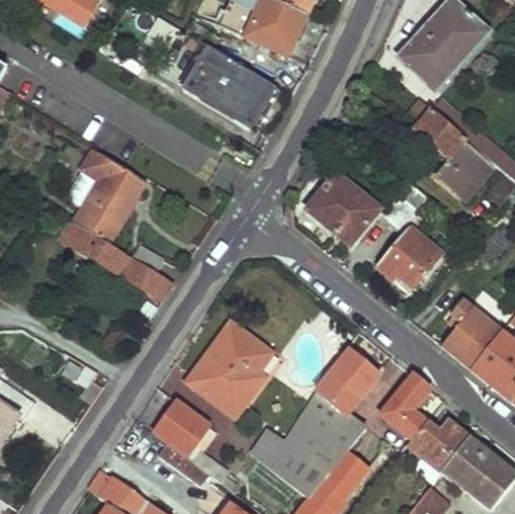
[(52,0),(89,17),(97,0),(52,0)]
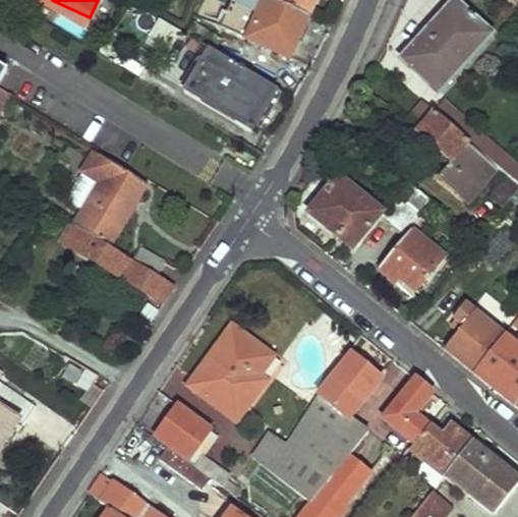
[(230,0),(220,24),(287,54),(306,13),(277,0),(230,0)]
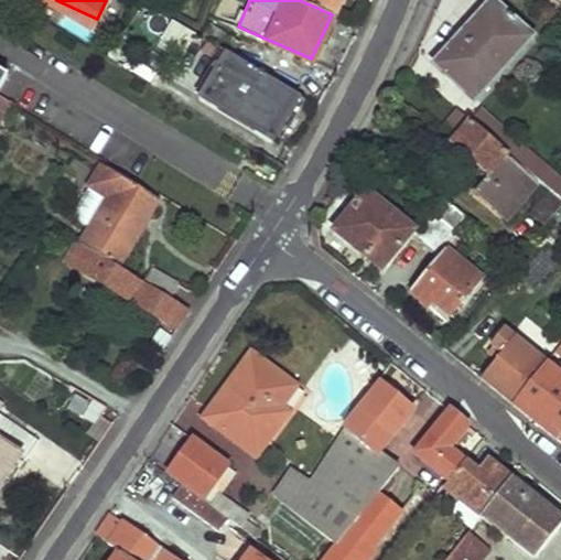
[(300,0),(332,14),(337,0),(300,0)]
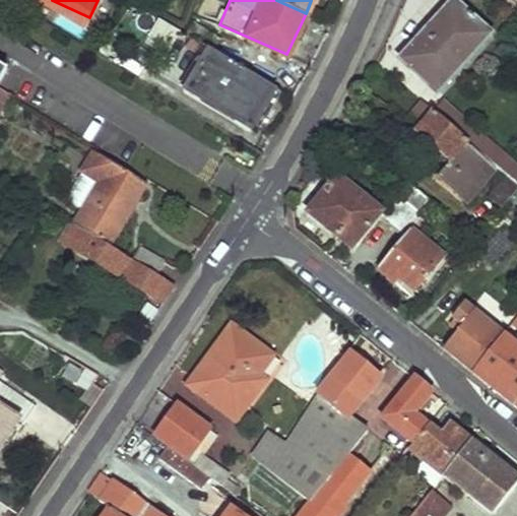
[(449,0),(402,56),(439,89),(491,29),(457,0),(449,0)]
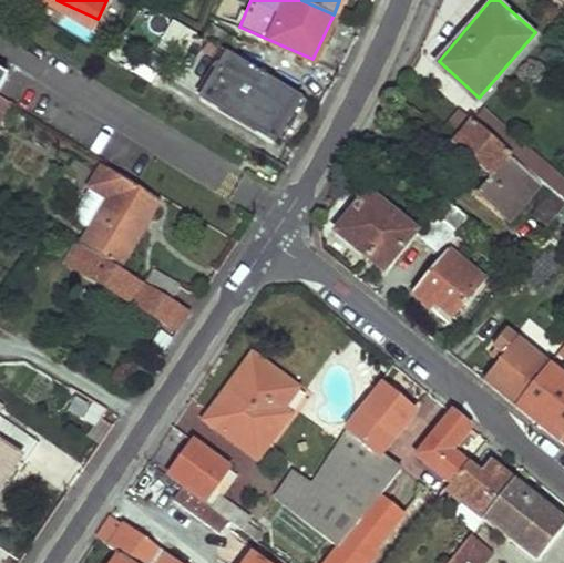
[(241,40),(211,22),(203,34),(227,49),(233,53),(241,40)]
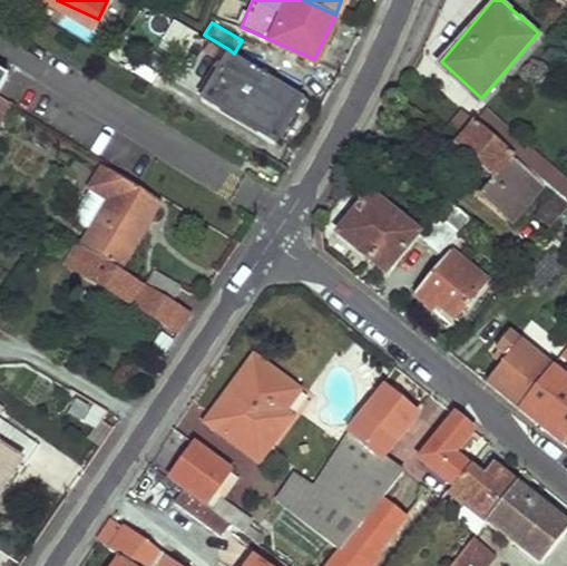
[(234,54),(228,49),(202,93),(275,137),(300,94),(234,54)]
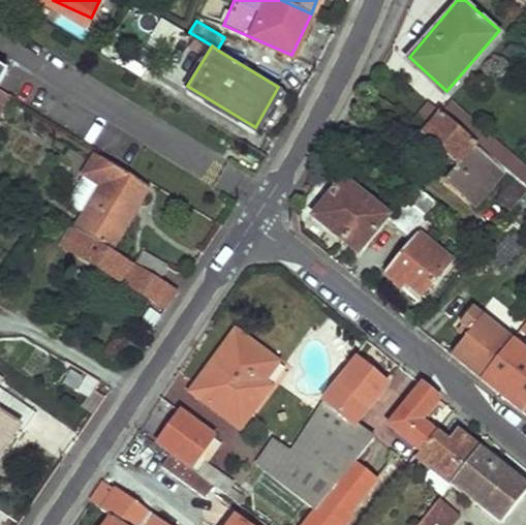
[(0,88),(2,85),(12,67),(0,59),(0,88)]
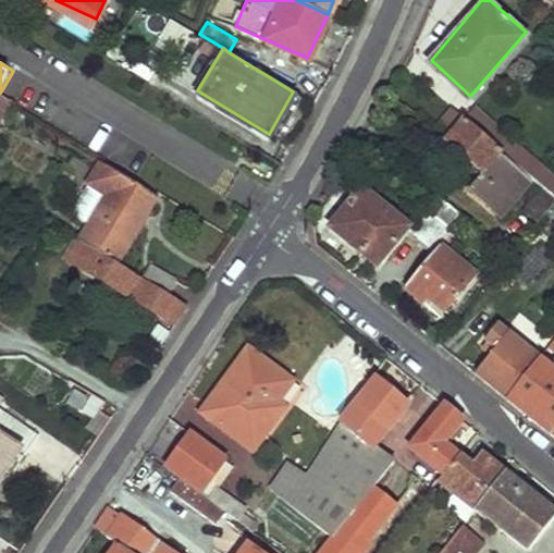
[(2,89),(0,93),(0,128),(16,98),(2,89)]
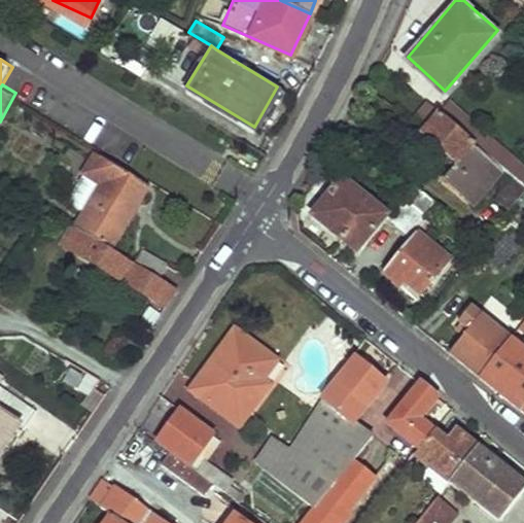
[(444,176),(467,196),(495,161),(465,134),(442,111),(424,129),(457,158),(453,164),(444,176)]
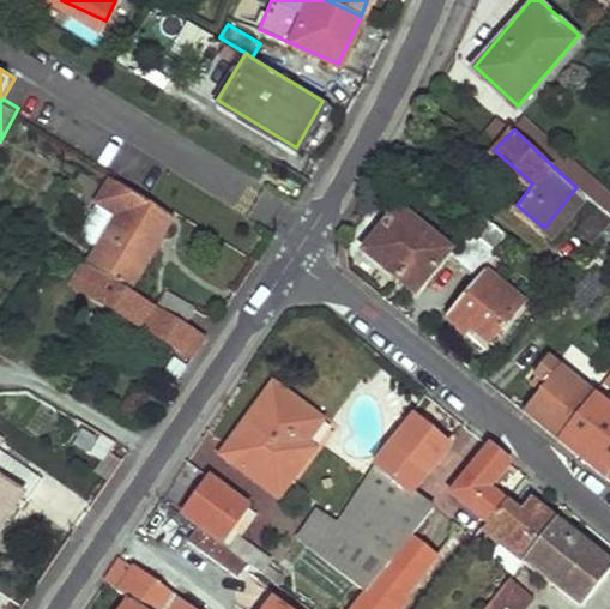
[(585,196),(609,218),(609,191),(555,142),(542,156),(577,187),(585,196)]
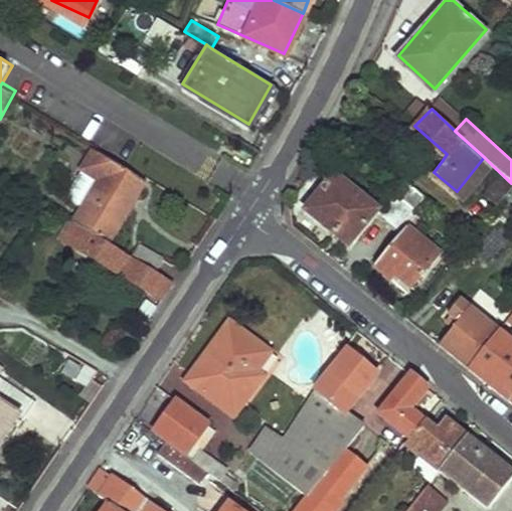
[(410,132),(443,160),(447,154),(414,126),(410,132)]
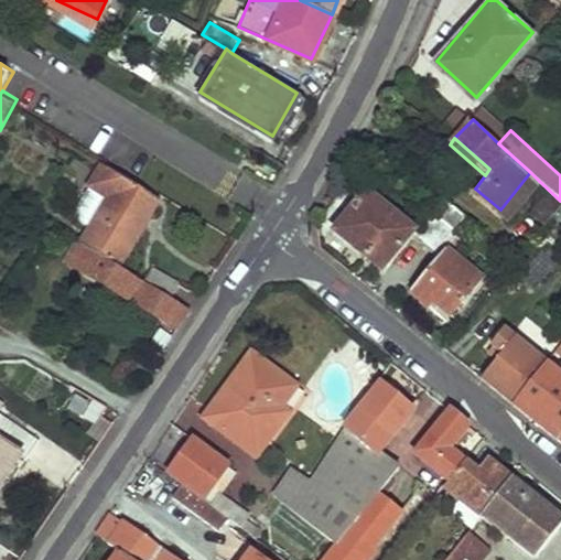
[(90,176),(107,189),(77,239),(115,262),(125,245),(121,243),(137,219),(128,214),(135,204),(147,212),(155,195),(100,161),(90,176)]
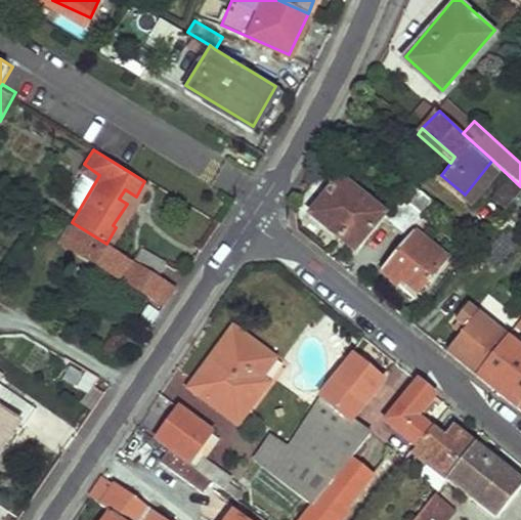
[(465,195),(472,202),(500,167),(492,160),(465,195)]
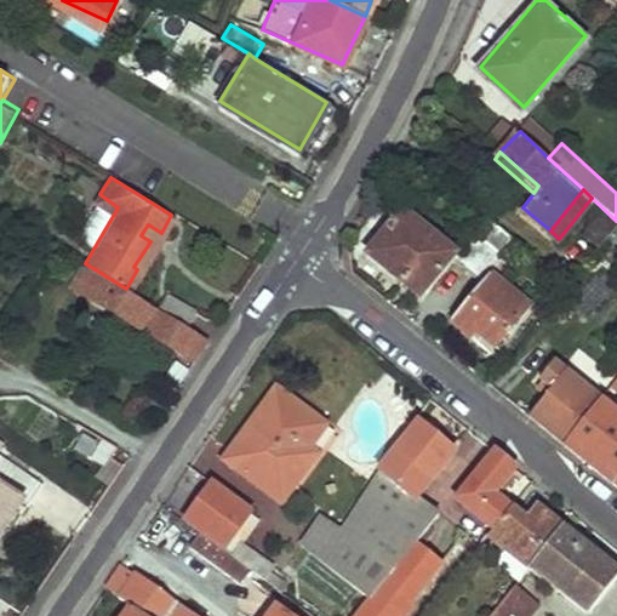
[(367,249),(418,292),(452,249),(400,207),(367,249)]
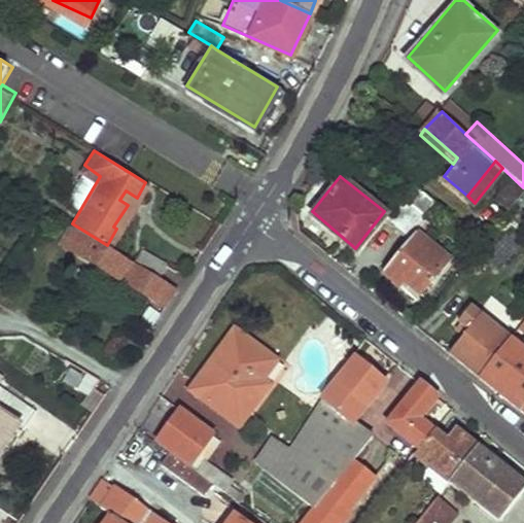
[(403,196),(428,216),(438,201),(415,182),(403,196)]
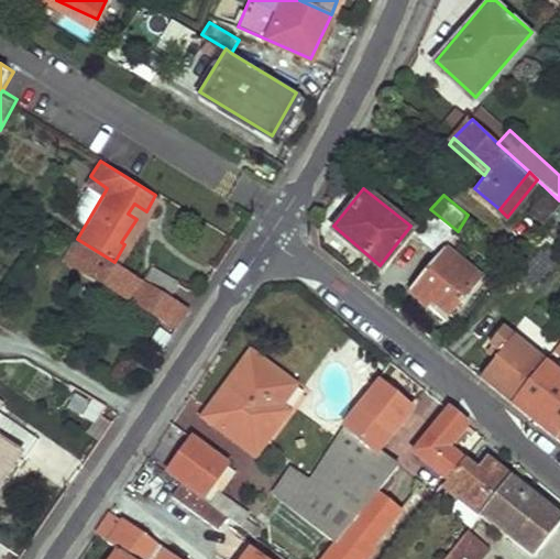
[(410,234),(436,255),(446,244),(458,231),(430,209),(410,234)]
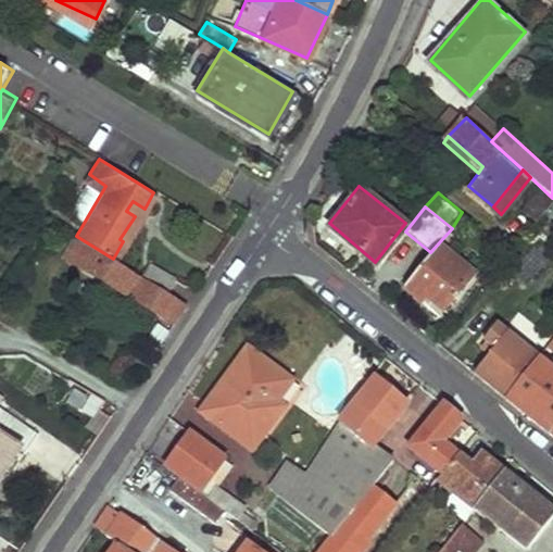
[(113,259),(76,236),(75,236),(63,253),(173,321),(186,302),(168,292),(142,276),(113,259)]
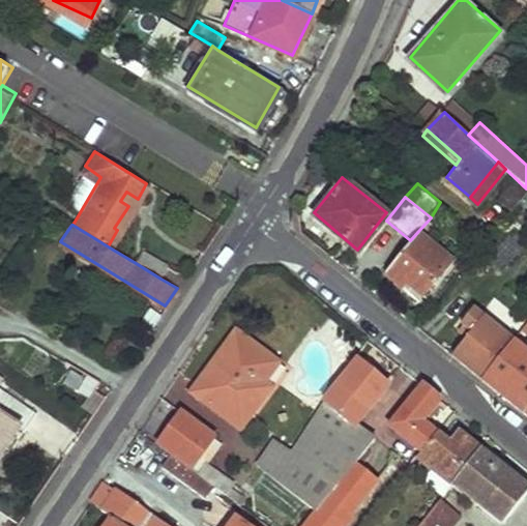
[(383,271),(416,295),(451,257),(419,230),(410,240),(383,271)]
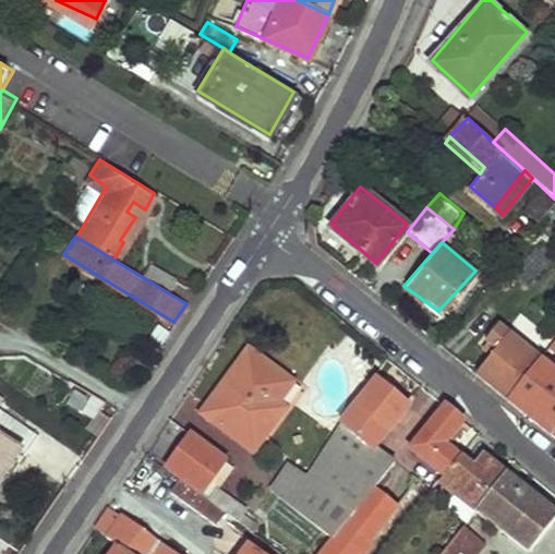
[(177,278),(151,263),(143,277),(169,293),(177,278)]
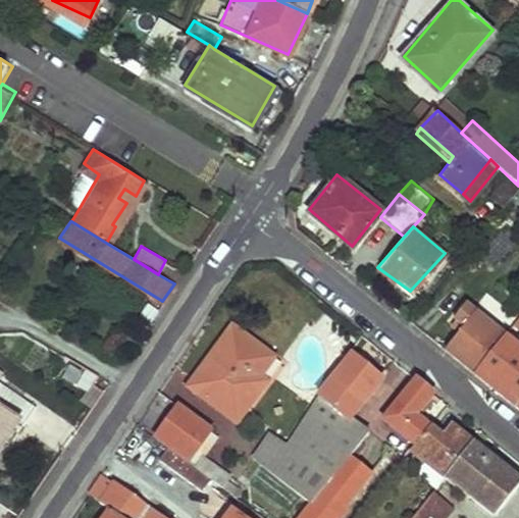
[(444,347),(474,372),(504,333),(499,329),(465,301),(454,314),(464,322),(444,347)]
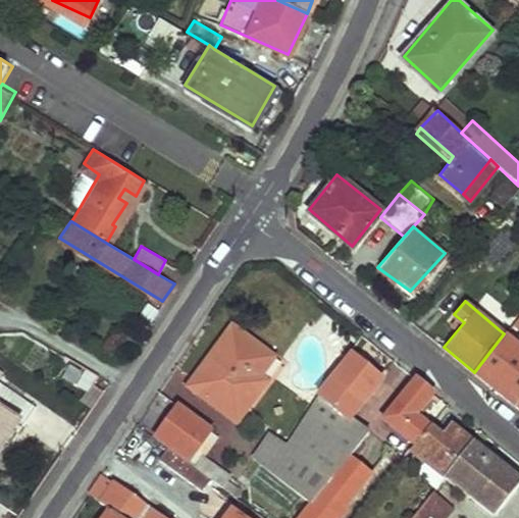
[(499,329),(504,333),(518,314),(518,302),(518,303),(499,329)]
